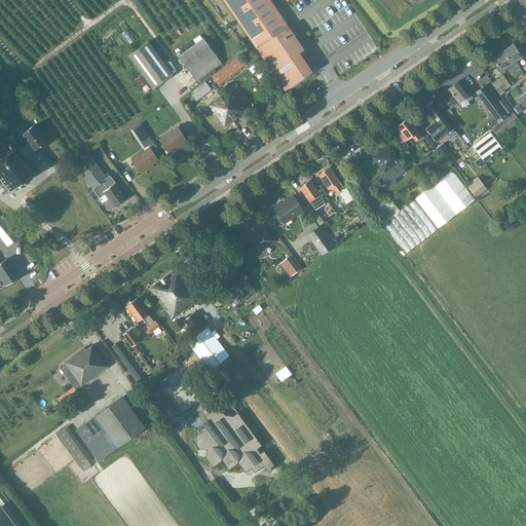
[(269,0),(223,0),(285,90),(311,72),(299,53),(303,50),(269,0)]
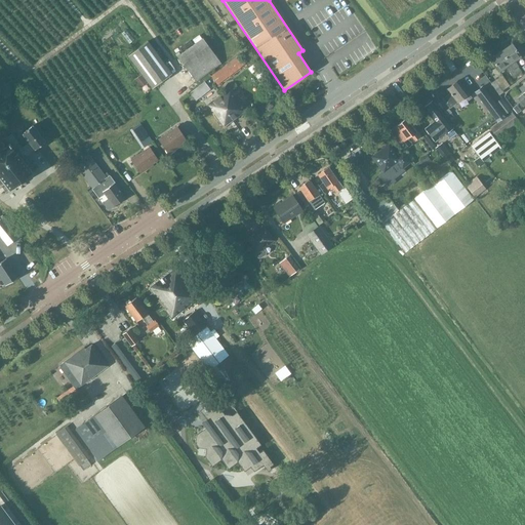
[(196,82),(221,64),(203,38),(177,57),(196,82)]
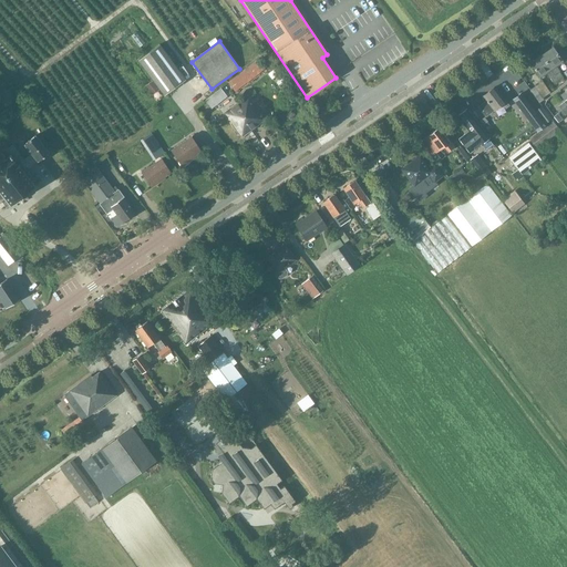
[(193,49),(195,53),(205,49),(202,43),(193,49)]
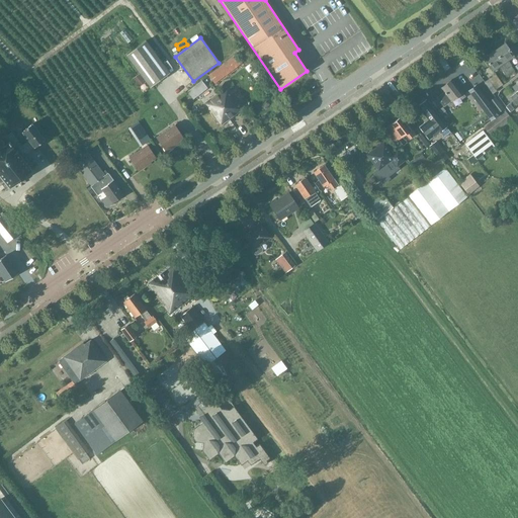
[(150,87),(170,73),(146,40),(126,55),(150,87)]
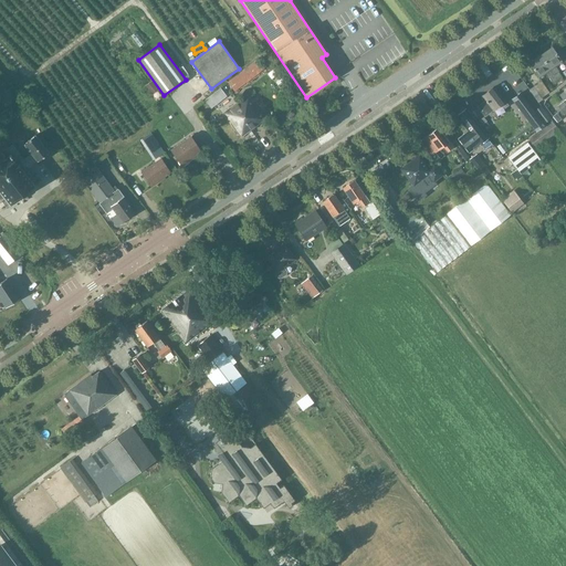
[(552,48),(541,55),(558,81),(563,77),(554,66),(562,62),(552,48)]
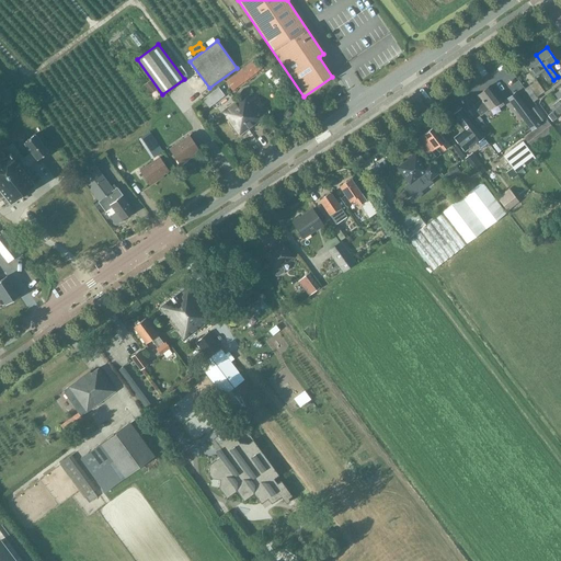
[(553,80),(536,55),(525,63),(534,77),(540,71),(549,83),(553,80)]
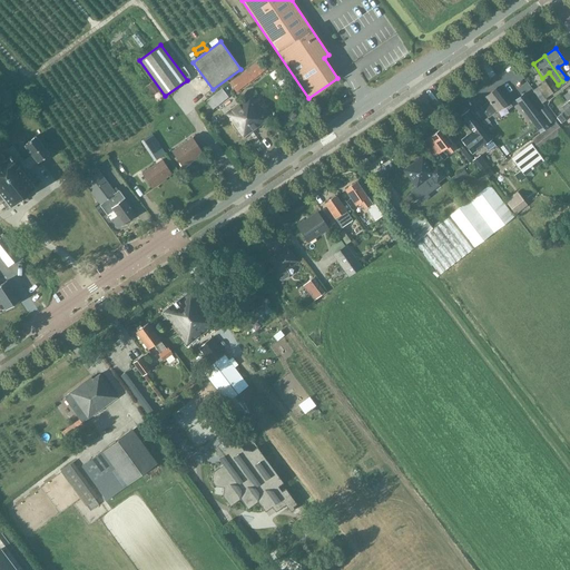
[(239,90),(266,69),(259,60),(233,81),(239,90)]
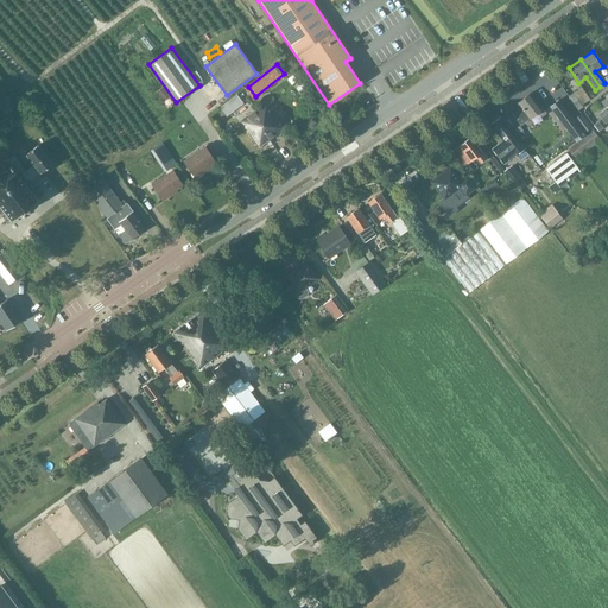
[(589,100),(582,87),(574,93),(582,105),(589,100)]
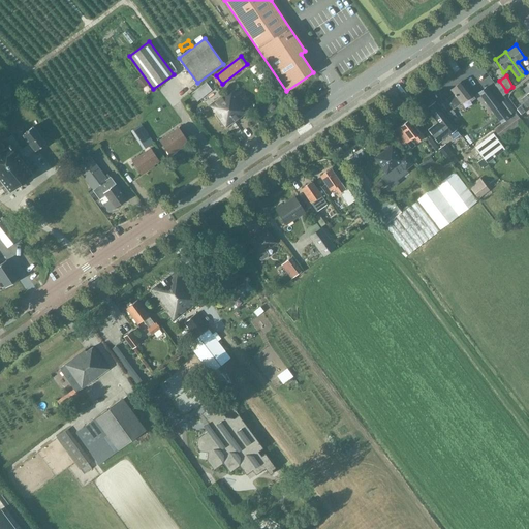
[(454,94),(446,100),(454,109),(461,103),(468,98),(471,102),(475,99),(462,82),(450,90),(454,94)]
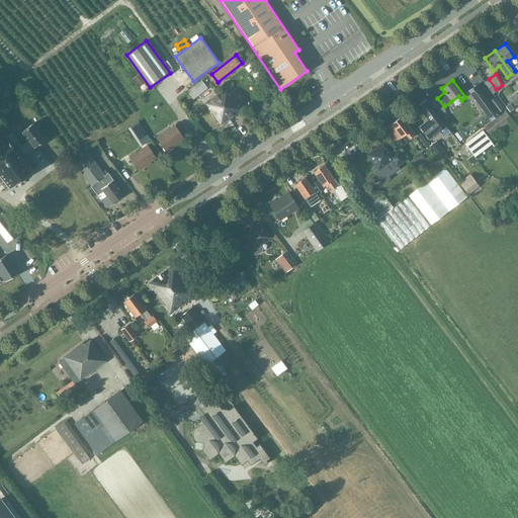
[(491,120),(499,115),(477,86),(469,91),(491,120)]
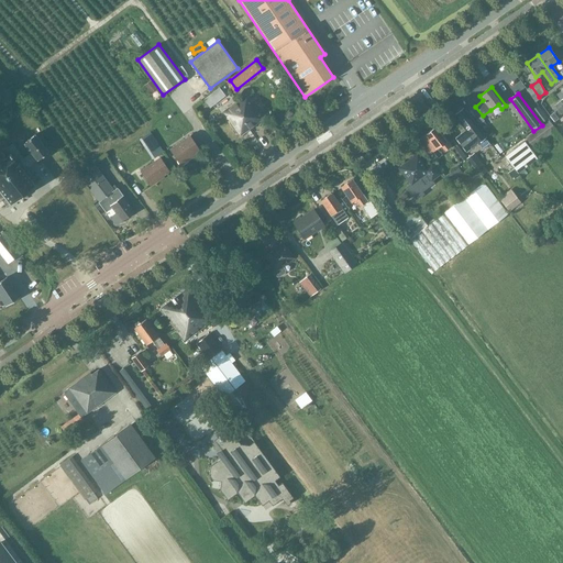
[(246,95),(236,101),(246,113),(240,118),(250,131),(265,119),(246,95)]
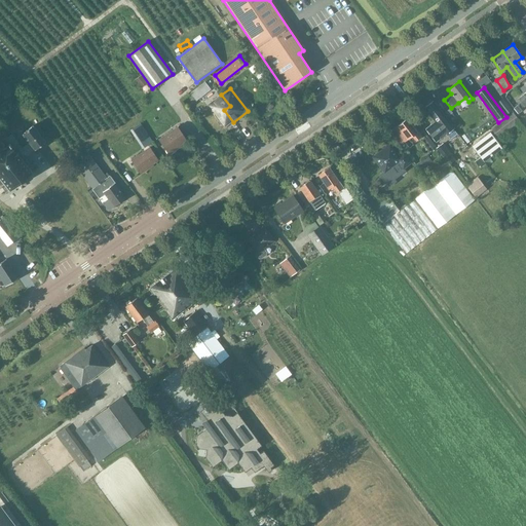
[(230,106),(221,95),(208,106),(224,128),(233,122),(224,110),(230,106)]
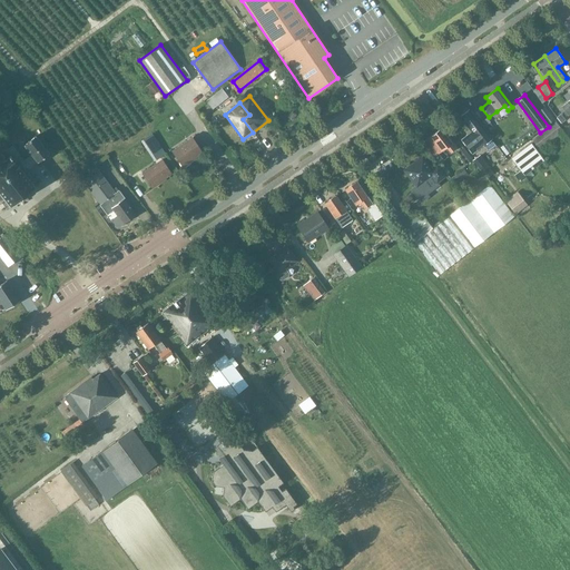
[(544,107),(539,111),(549,125),(553,121),(554,120),(554,119),(544,107)]
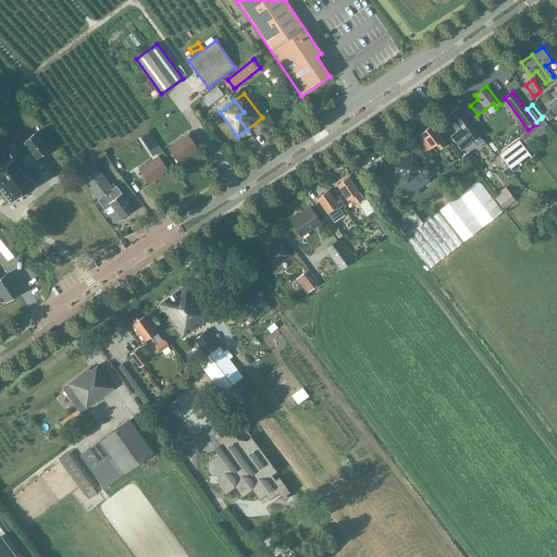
[(449,114),(461,130),(452,137),(462,150),(472,143),(478,149),(485,144),(480,136),(481,136),(459,108),(449,114)]
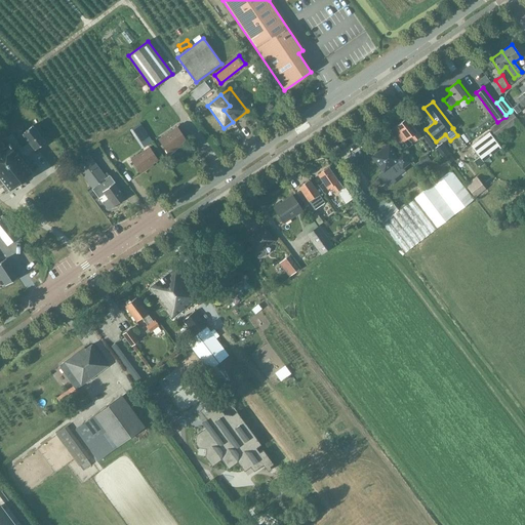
[(507,117),(490,129),(497,137),(514,125),(518,122),(514,116),(512,113),(507,117)]
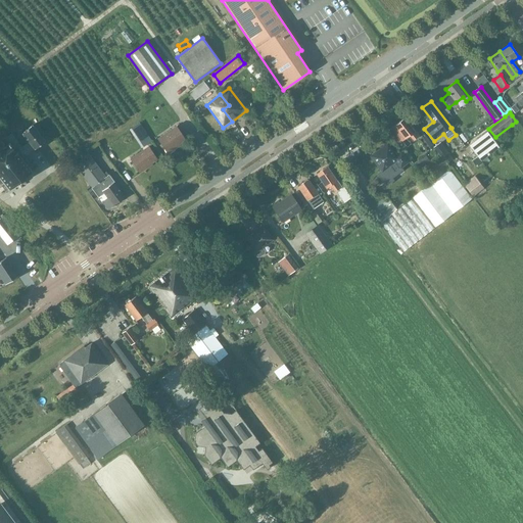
[(143,116),(137,120),(144,135),(150,132),(143,116)]
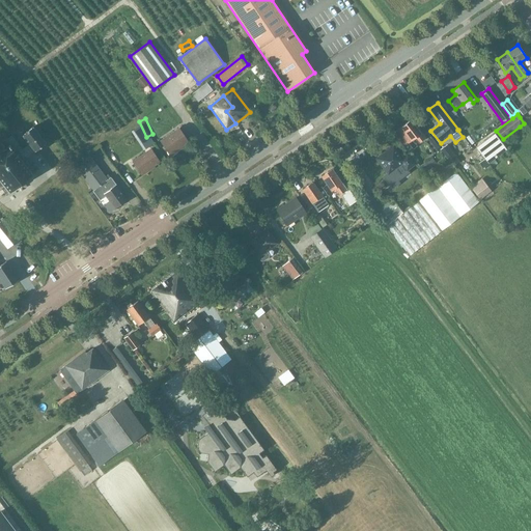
[(406,145),(412,141),(417,137),(420,142),(425,138),(418,127),(417,128),(411,120),(395,133),(406,145)]
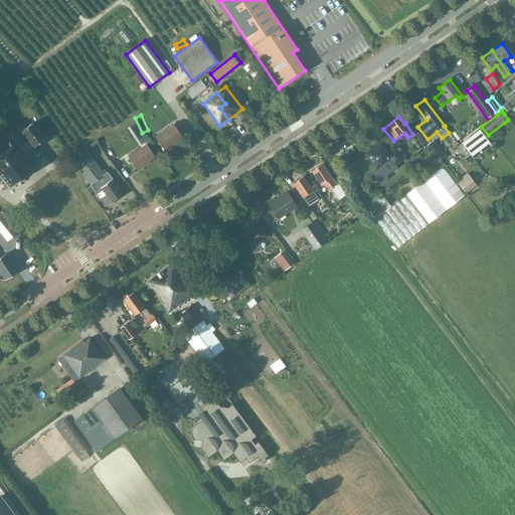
[(34,148),(45,139),(32,124),(22,132),(28,140),(22,145),(11,132),(0,141),(0,181),(2,184),(0,185),(0,186),(2,189),(5,187),(7,189),(18,180),(20,183),(25,179),(23,177),(34,167),(32,165),(35,163),(32,160),(30,162),(24,154),(34,147),(34,148)]
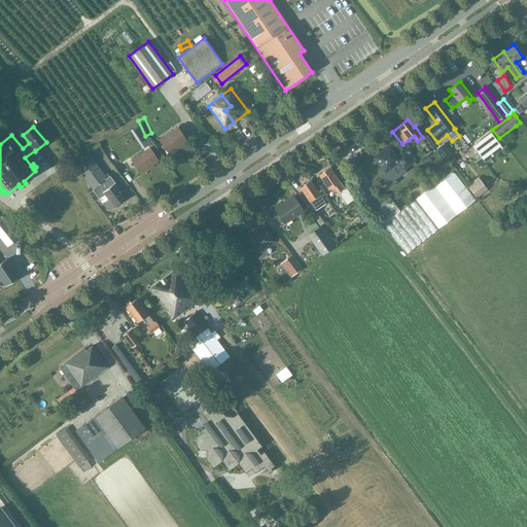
[(176,148),(186,141),(178,128),(160,140),(169,154),(177,149),(176,148)]
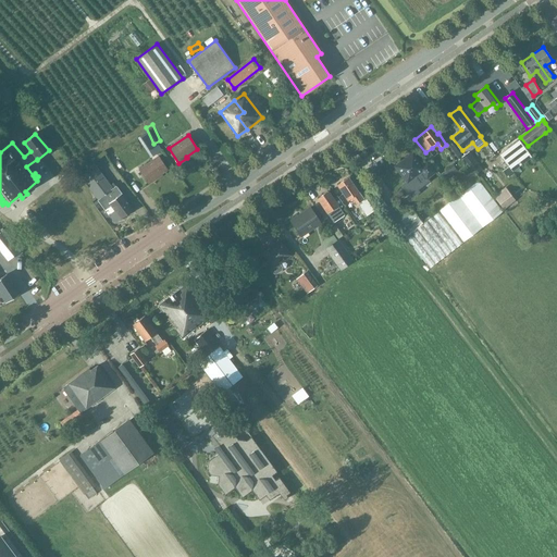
[(499,155),(515,175),(518,173),(519,174),(522,171),(519,168),(531,158),(518,140),(499,155)]
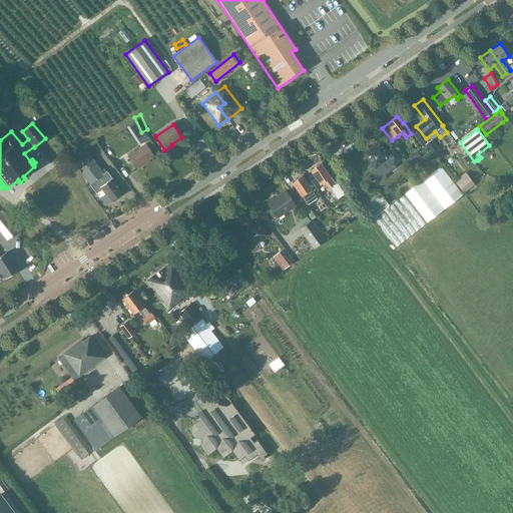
[(417,133),(412,137),(419,147),(424,143),(417,133)]
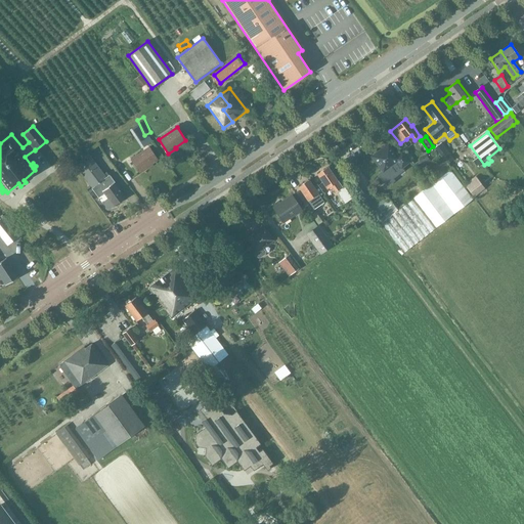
[(389,144),(373,157),(384,171),(379,175),(384,182),(391,176),(393,179),(393,178),(404,170),(402,168),(409,162),(402,153),(397,156),(389,144)]
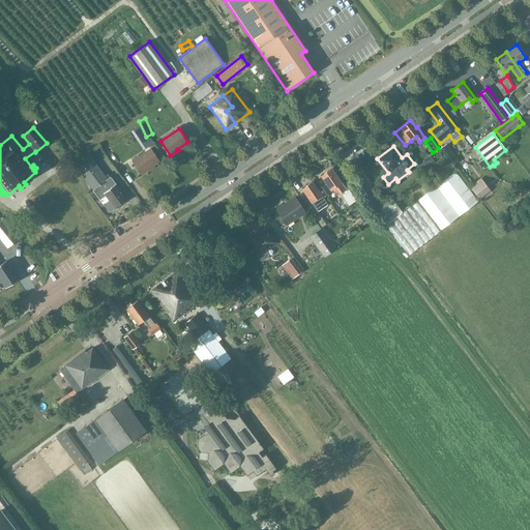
[(148,169),(159,162),(151,149),(133,162),(142,175),(149,170),(148,169)]
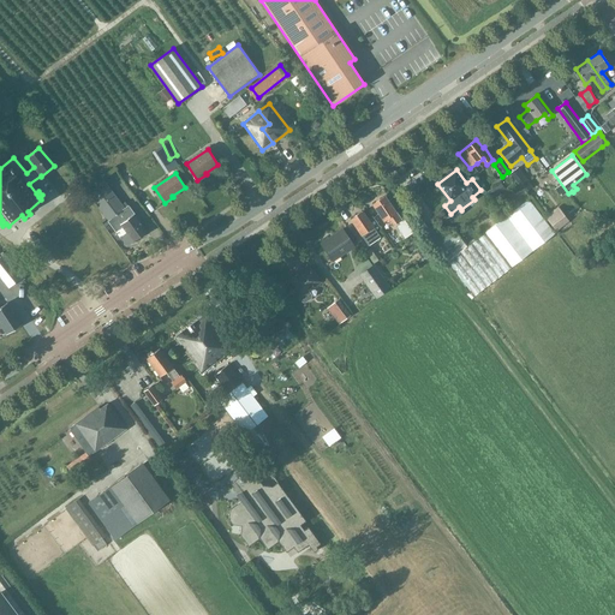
[(103,179),(87,191),(91,198),(117,232),(123,227),(126,232),(120,237),(127,246),(133,242),(147,232),(125,203),(123,206),(108,186),(103,179)]
